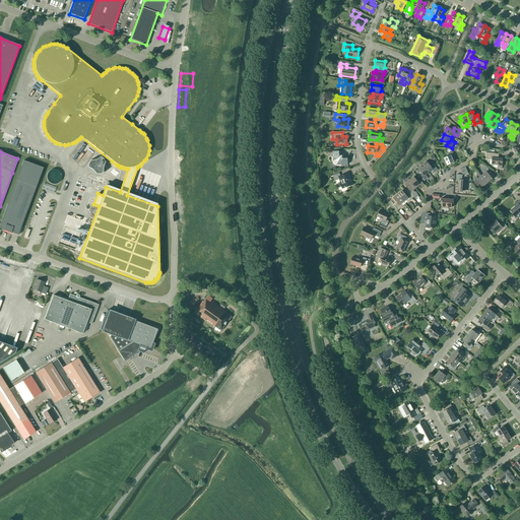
[(341,151),(333,151),(333,161),(336,165),(341,165),(341,167),(347,165),(347,156),(344,156),(344,154),(343,153),(341,153),(341,151)]
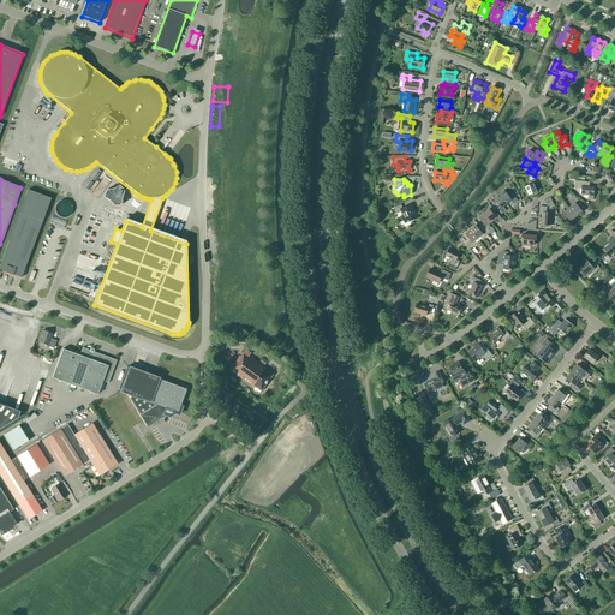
[(590,183),(575,181),(574,189),(583,189),(581,195),(589,196),(589,199),(593,199),(595,187),(589,187),(589,186),(586,185),(587,183),(590,183)]
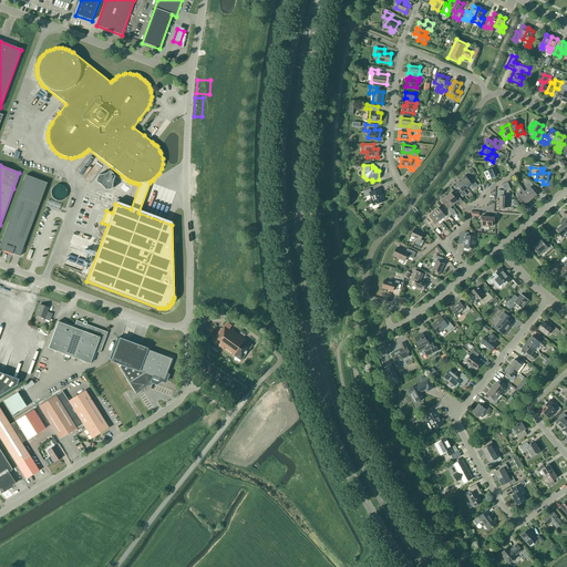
[(487,181),(495,177),(492,169),(484,173),(487,181)]
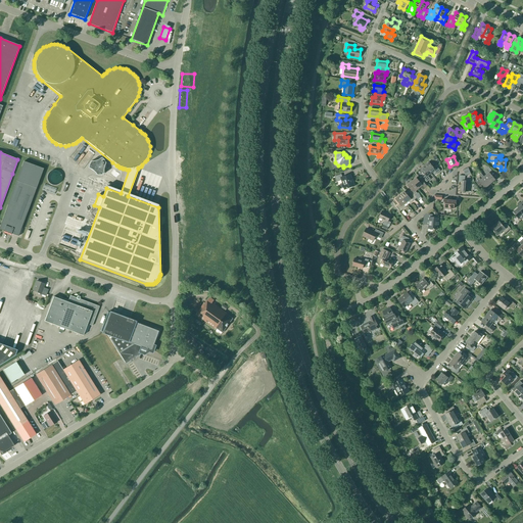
[(98,176),(99,176),(100,175),(101,175),(103,175),(103,174),(103,173),(103,172),(103,170),(104,169),(104,167),(104,165),(105,164),(105,163),(105,162),(104,161),(104,160),(103,159),(102,158),(101,158),(100,159),(99,159),(97,160),(96,160),(95,161),(94,161),(92,161),(91,161),(91,162),(90,163),(89,164),(89,167),(89,168),(88,169),(89,169),(90,170),(92,171),(93,171),(94,172),(95,173),(96,174),(97,175),(98,176)]
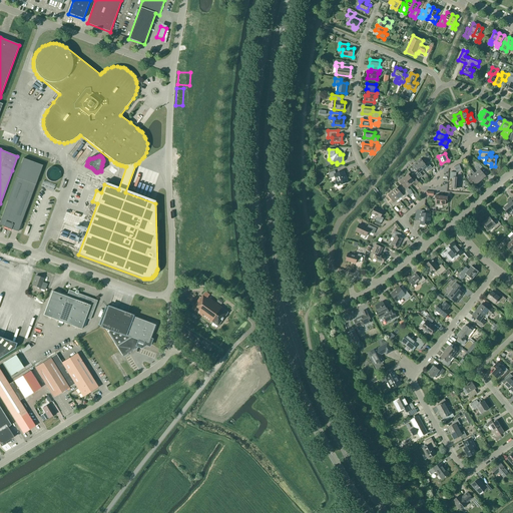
[(0,224),(18,231),(35,184),(42,165),(23,158),(16,177),(0,221),(0,224)]
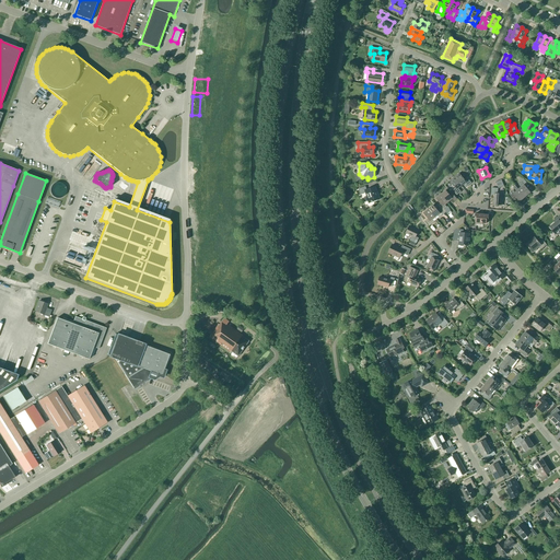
[(454,177),(462,186),(465,184),(467,187),(471,184),(466,177),(464,179),(459,174),(454,177)]
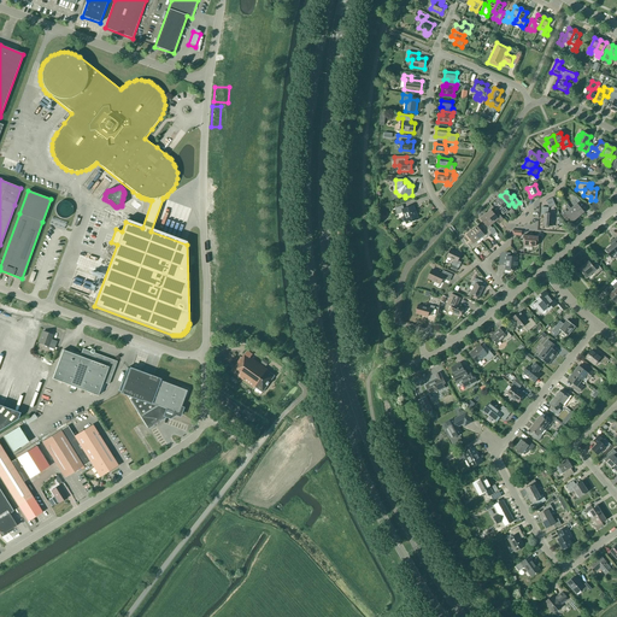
[(505,207),(509,205),(500,195),(495,200),(501,207),(499,210),(504,216),(507,212),(505,207)]
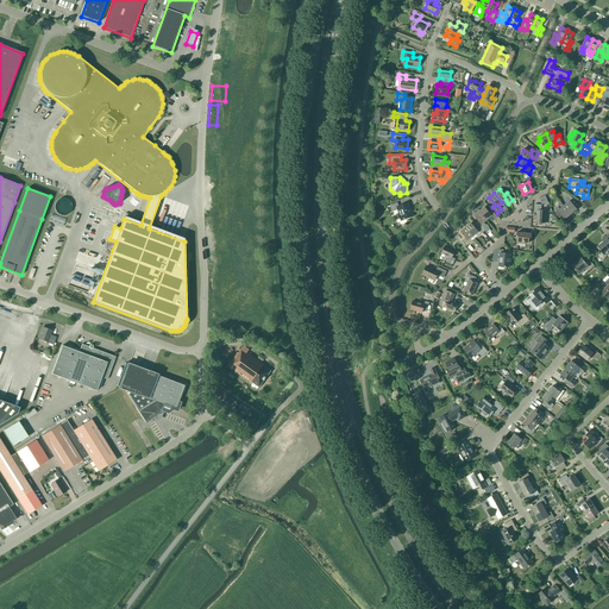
[(564,207),(571,214),(577,209),(571,203),(573,201),(569,195),(566,198),(566,199),(565,200),(567,203),(564,206),(564,207)]
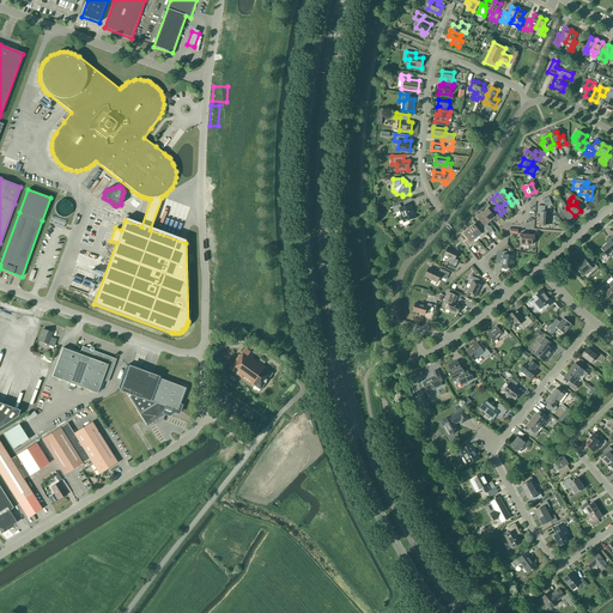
[(61,217),(64,217),(65,217),(67,217),(68,216),(70,214),(71,213),(72,212),(72,210),(73,208),(72,206),(72,205),(71,202),(70,201),(68,201),(66,200),(65,200),(62,200),(61,200),(59,201),(58,202),(56,204),(55,205),(55,207),(55,208),(55,211),(56,212),(56,214),(58,216),(60,216),(61,217)]
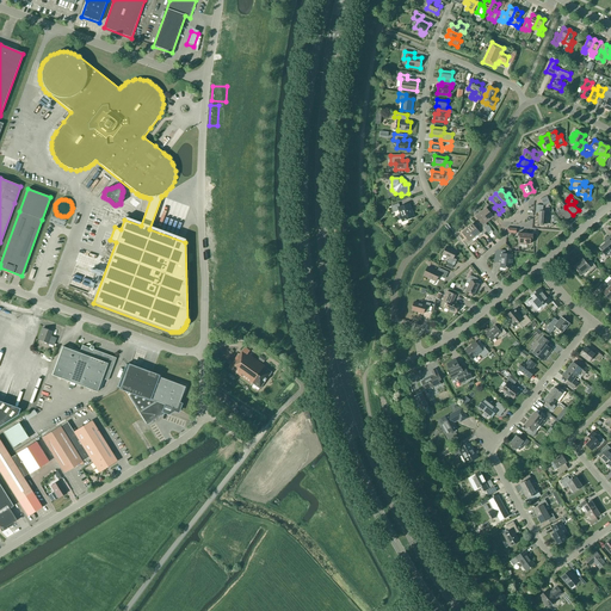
[(566,208),(566,207),(562,203),(561,204),(560,209),(555,213),(560,218),(563,216),(567,221),(573,215),(566,208)]
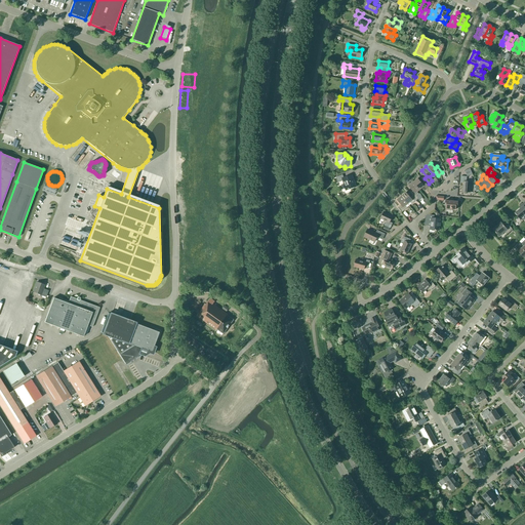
[(344,178),(342,175),(335,177),(337,183),(342,180),(345,187),(346,191),(350,189),(351,189),(356,187),(352,175),(344,178)]
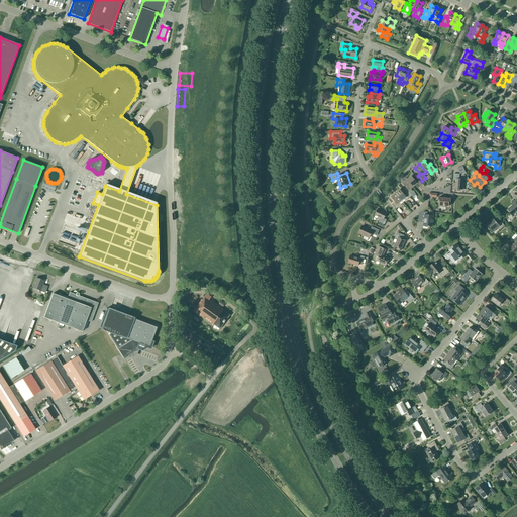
[(464,184),(464,180),(459,179),(459,174),(454,174),(453,180),(456,181),(455,189),(462,190),(463,184),(464,184)]
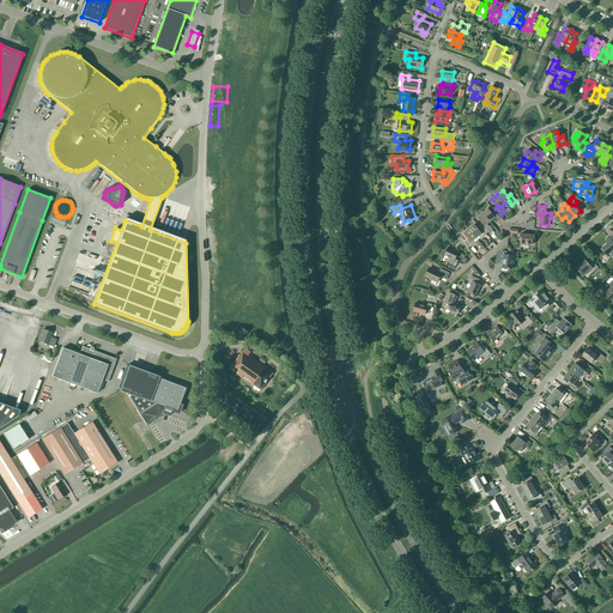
[(483,213),(490,222),(492,219),(496,223),(501,218),(496,212),(492,214),(487,208),(483,213)]
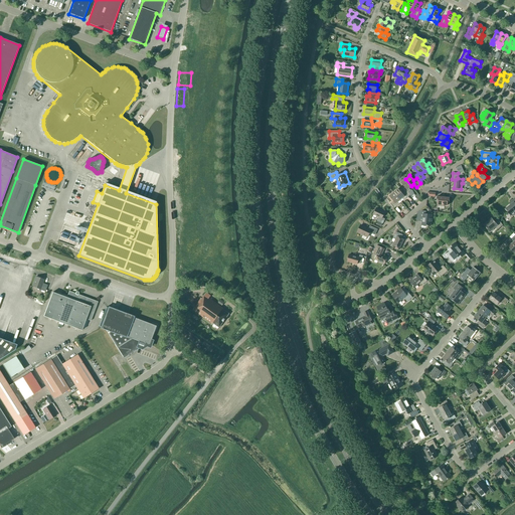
[(409,188),(411,186),(405,179),(400,183),(404,188),(402,190),(404,192),(408,196),(409,195),(411,197),(414,194),(412,190),(411,190),(410,190),(409,188)]
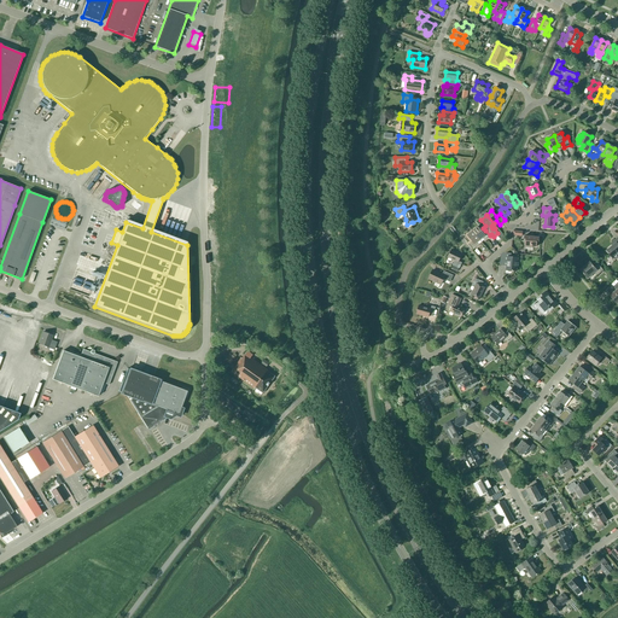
[(490,235),(485,231),(483,233),(478,227),(472,232),(481,240),(483,238),(485,240),(490,235)]
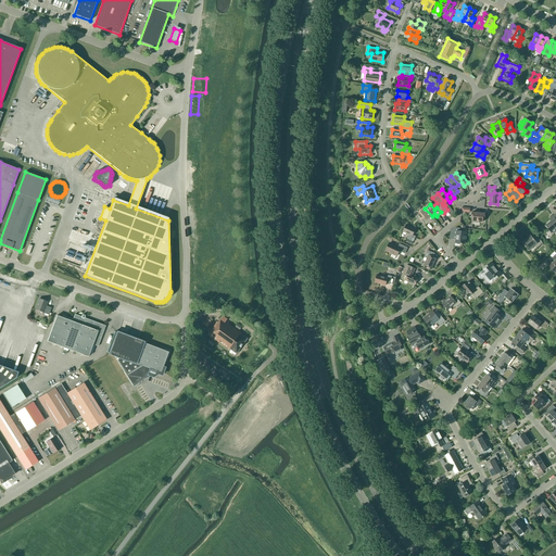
[(429,218),(432,216),(425,209),(420,212),(425,217),(422,219),(427,225),(431,220),(429,218)]
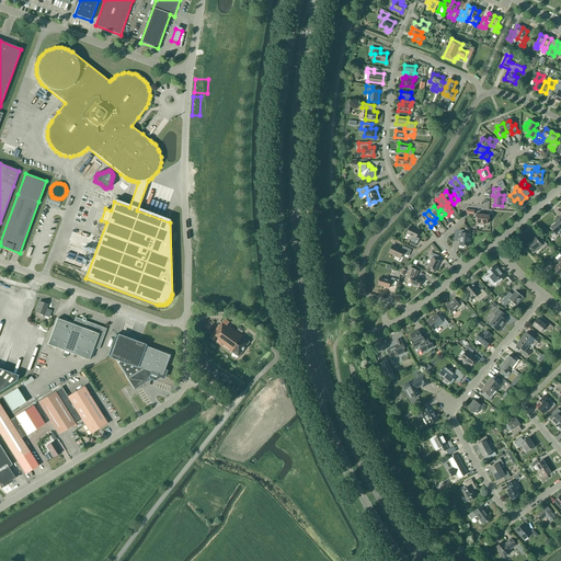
[(485,214),(481,214),(481,215),(477,215),(476,218),(478,218),(477,224),(478,224),(477,225),(483,226),(483,224),(487,225),(488,219),(489,220),(489,216),(485,215),(485,214)]
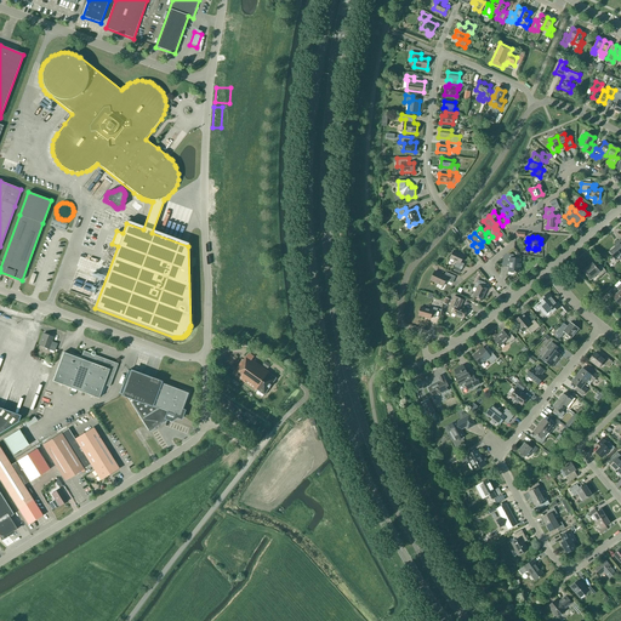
[(616,261),(620,256),(620,239),(615,244),(616,246),(609,252),(616,261)]
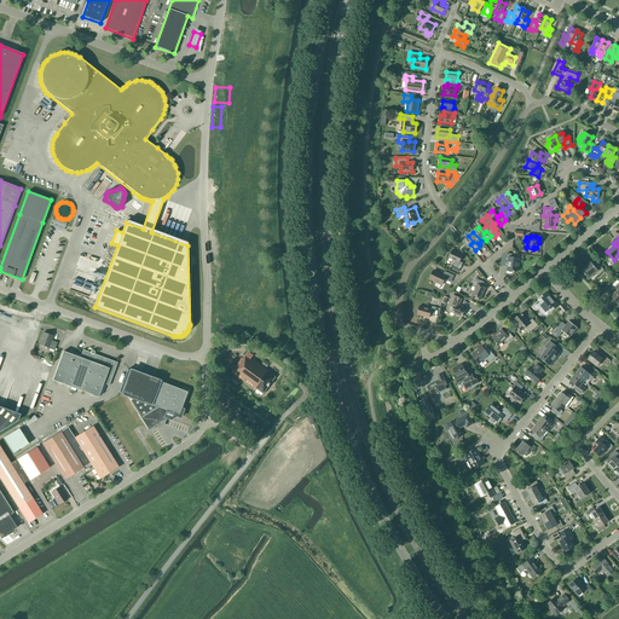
[(460,270),(463,264),(460,262),(462,255),(452,250),(449,258),(455,261),(453,266),(455,266),(452,270),(458,272),(460,268),(460,270)]
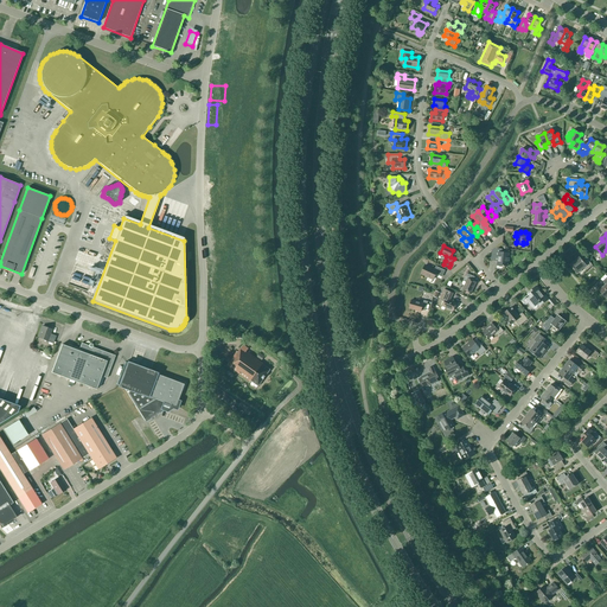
[(502,249),(494,249),(492,251),(491,261),(498,262),(497,266),(508,267),(508,262),(509,262),(510,259),(509,257),(509,254),(502,253),(502,249)]
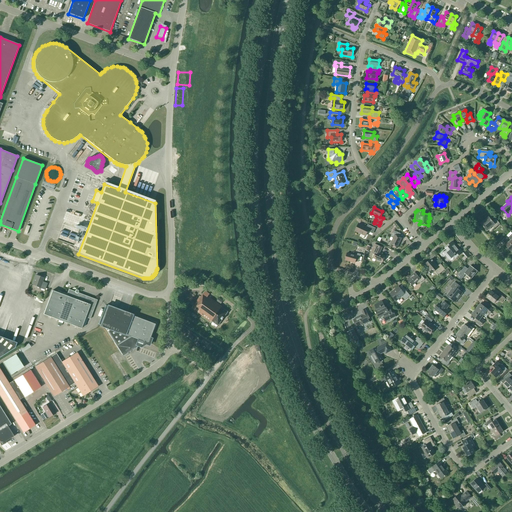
[(492,221),(488,217),(480,224),(486,231),(492,226),(494,229),(500,224),(495,219),(492,221)]
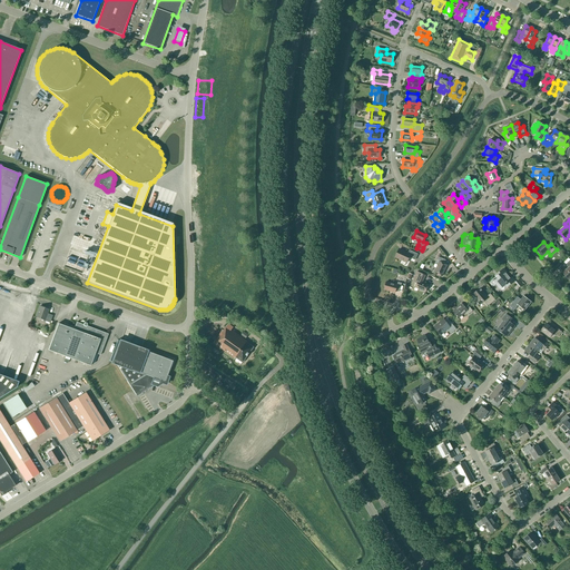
[(408,254),(400,249),(395,257),(406,263),(409,257),(415,261),(418,254),(410,251),(408,254)]
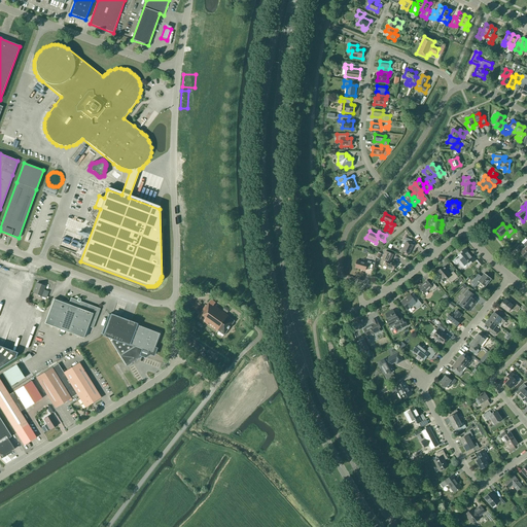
[(409,254),(413,245),(411,244),(412,241),(405,238),(402,243),(406,245),(402,251),(409,254)]
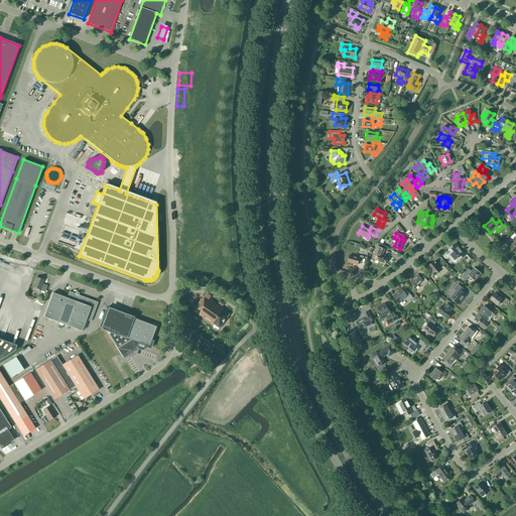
[(463,251),(456,244),(450,248),(452,250),(444,255),(447,258),(448,257),(453,262),(457,258),(459,260),(466,254),(463,251)]
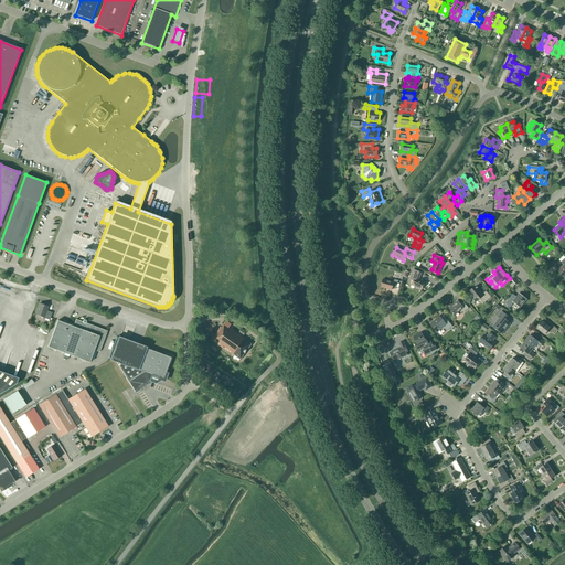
[(422,290),(425,283),(418,280),(422,274),(413,269),(409,279),(413,280),(412,285),(422,290)]
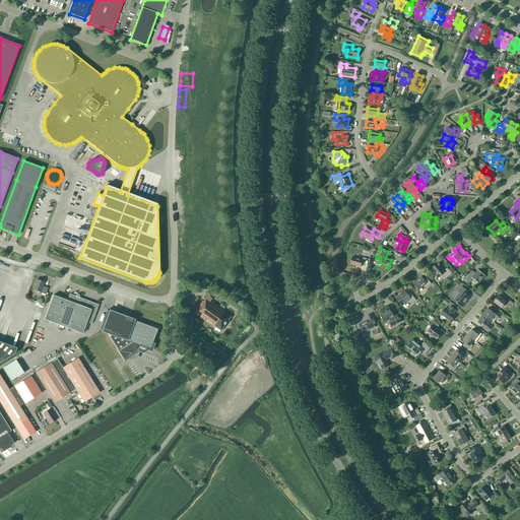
[(472,263),(477,259),(473,254),(468,258),(472,263)]
